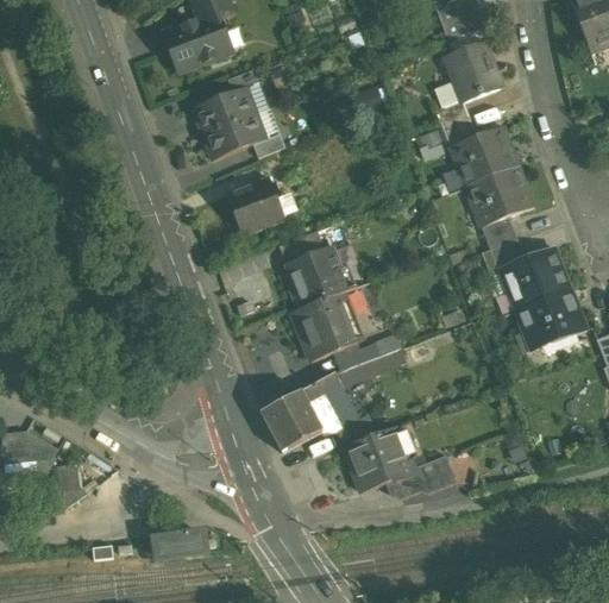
[(193,0),(200,17),(217,11),(230,6),(227,0),(193,0)]
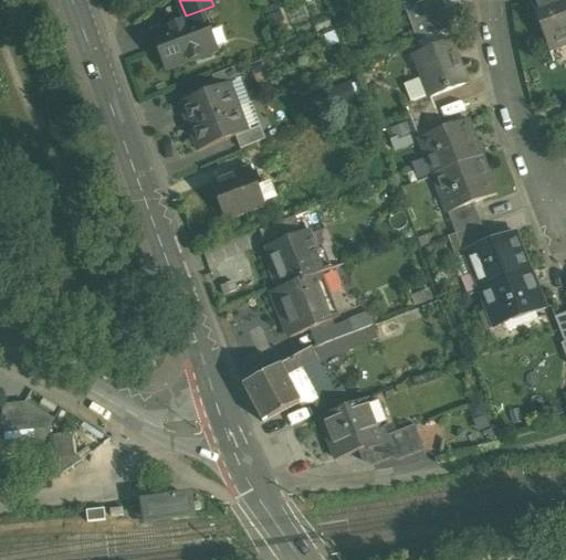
[(417,0),(412,2),(412,0),(405,3),(411,21),(440,10),(436,0),(417,0)]
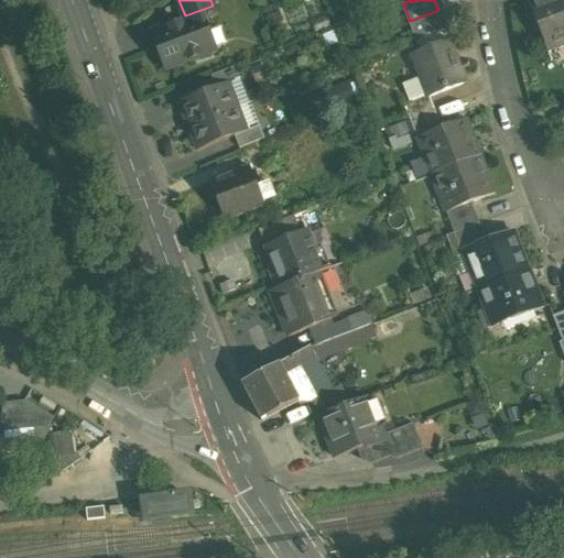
[(563,37),(563,0),(529,0),(546,45),(563,37)]
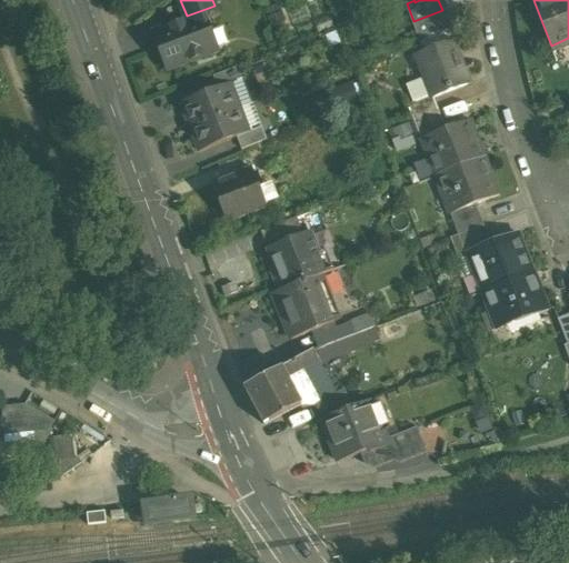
[(442,10),(413,21),(418,34),(455,24),(448,8),(442,10)]
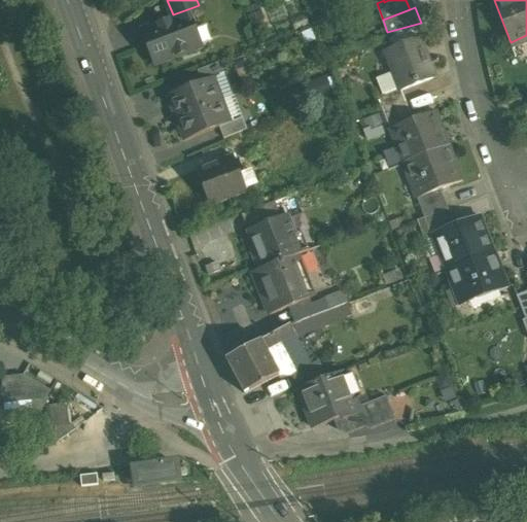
[(173,14),(141,27),(154,62),(195,46),(189,32),(194,24),(187,9),(173,14)]
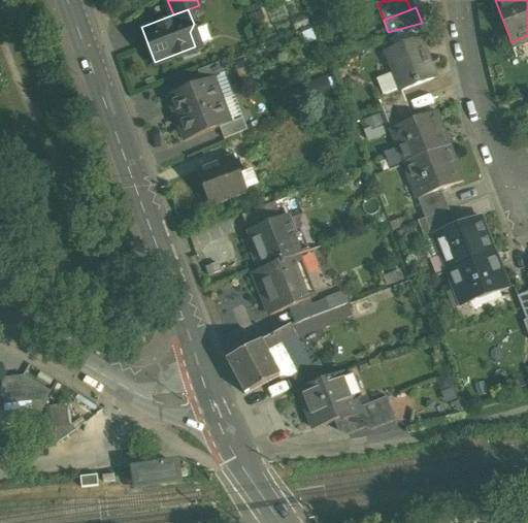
[(421,36),(386,48),(400,86),(400,87),(402,87),(435,73),(421,36)]
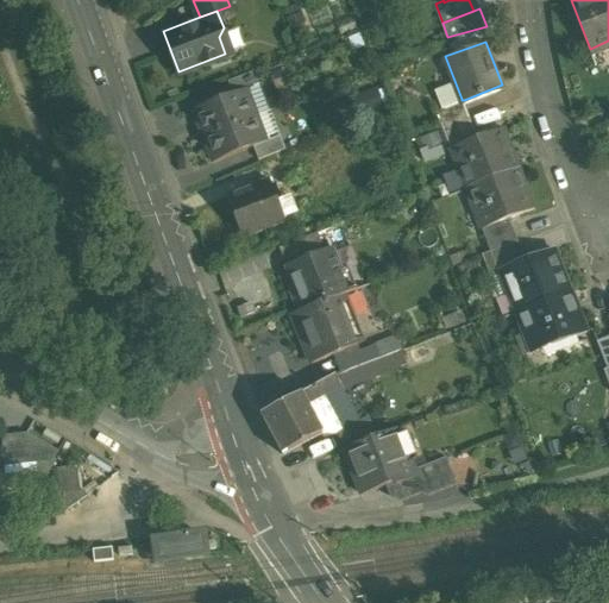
[(253,67),(227,77),(232,90),(245,86),(258,80),(253,67)]
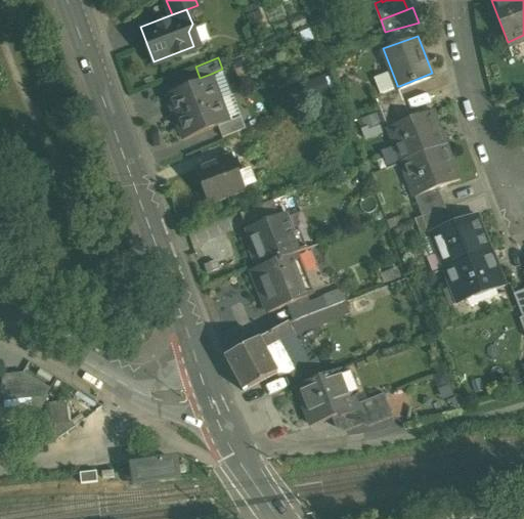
[(200,78),(166,91),(174,114),(220,96),(211,74),(200,78)]
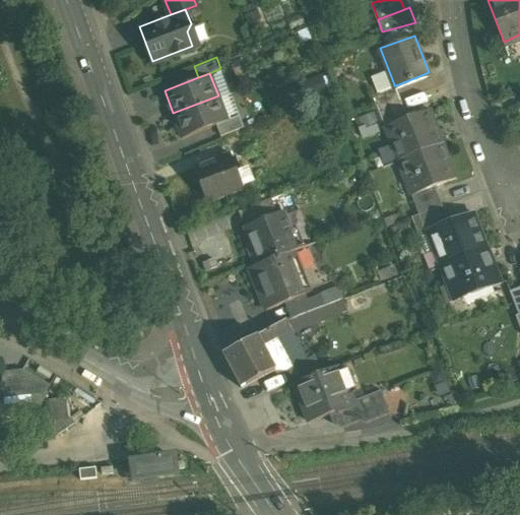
[(394,84),(372,92),(377,106),(400,97),(396,85),(394,85),(394,84)]
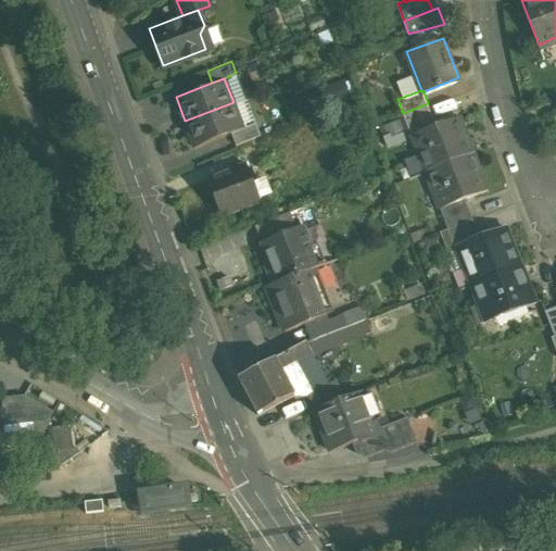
[(234,102),(185,121),(194,145),(231,130),(243,126),(234,102)]
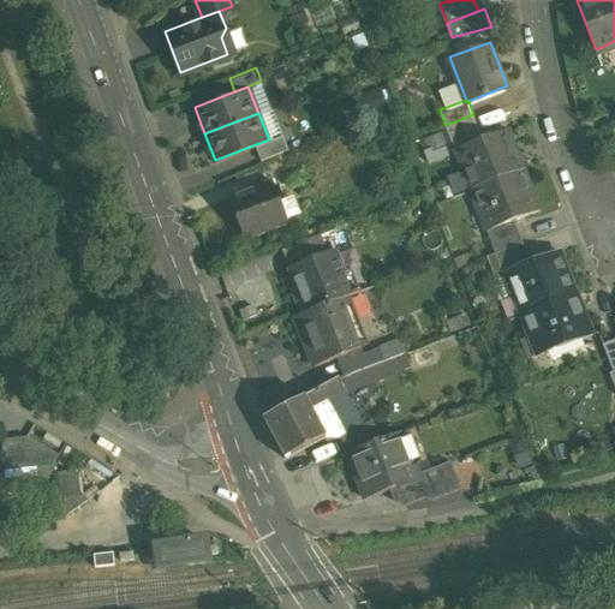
[(473,114),(446,125),(453,142),(470,135),(471,141),(482,136),(473,114)]
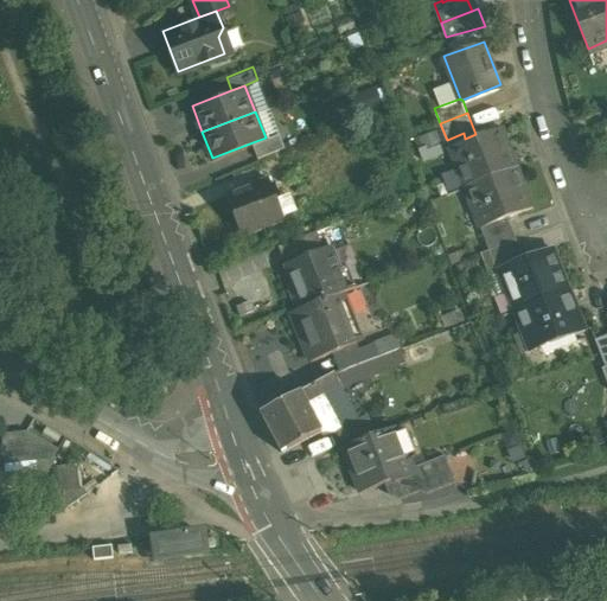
[(465,139),(448,145),(457,165),(461,164),(468,183),(517,164),(502,125),(475,134),(465,139)]
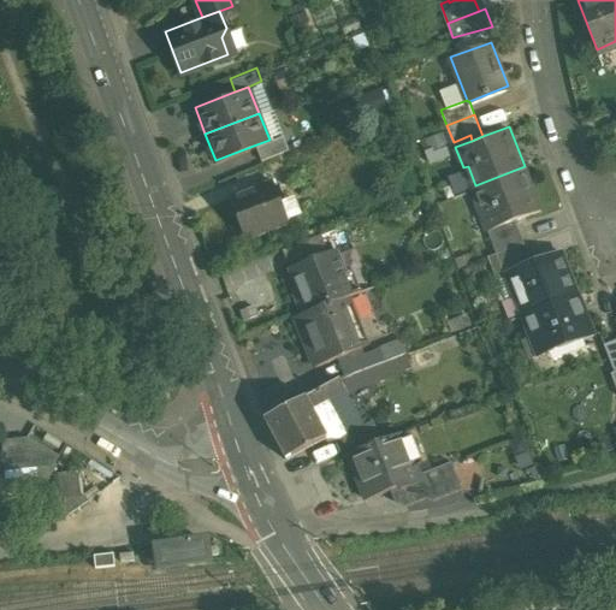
[(270,140),(256,144),(261,158),(289,147),(283,134),(270,140)]
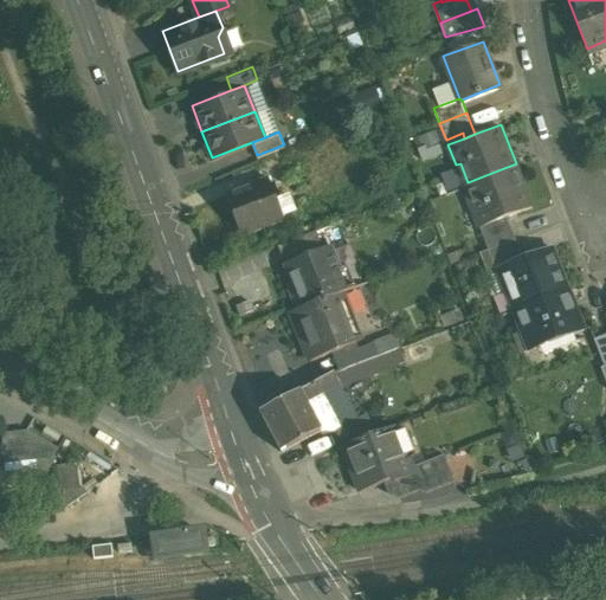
[(516,163),(468,182),(475,202),(470,204),(478,224),(505,213),(532,204),(516,163)]
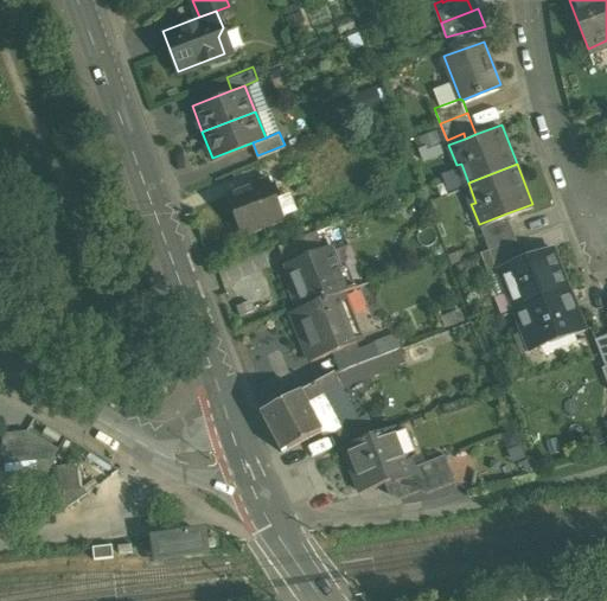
[(269,177),(225,192),(241,232),(285,216),(269,177)]
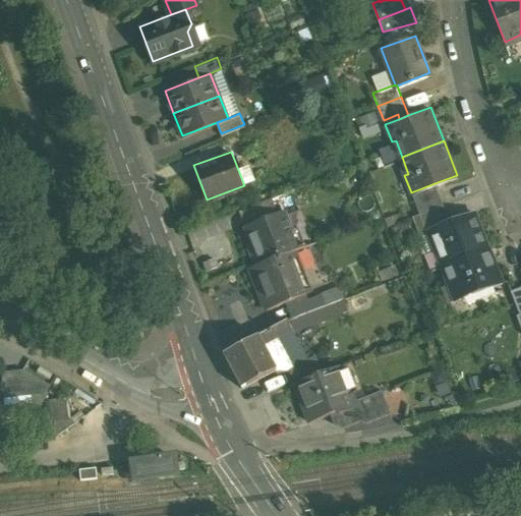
[(435,183),(412,192),(419,212),(443,203),(435,183)]
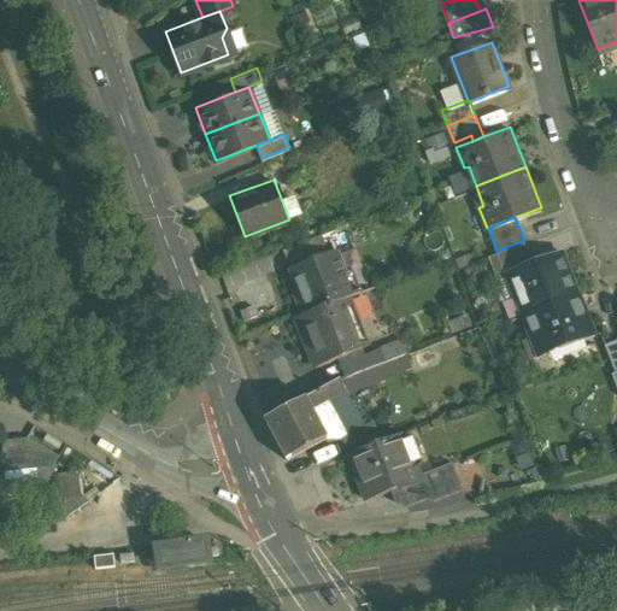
[(321,233),(289,245),(297,264),(329,251),(321,233)]
